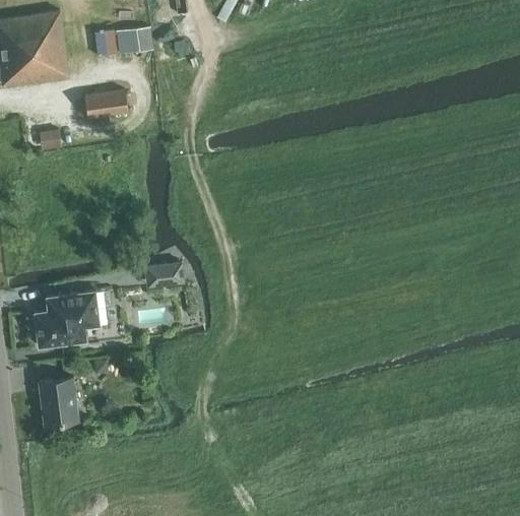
[(0,21),(0,67),(3,87),(69,78),(60,13),(0,21)]
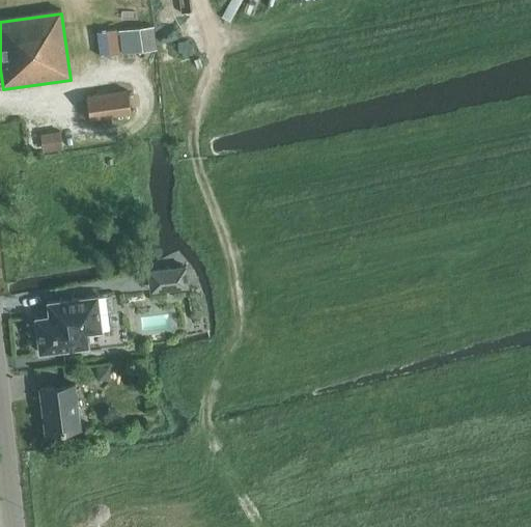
[(157,53),(154,30),(119,33),(122,57),(157,53)]
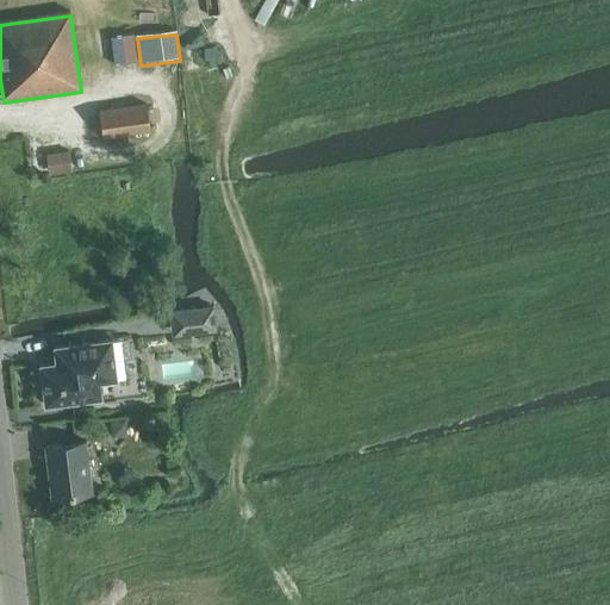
[(99,114),(103,141),(150,135),(147,108),(99,114)]
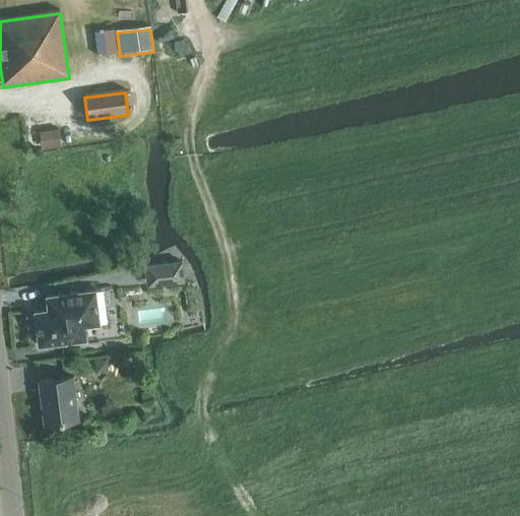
[(41,132),(44,149),(63,147),(60,129),(41,132)]
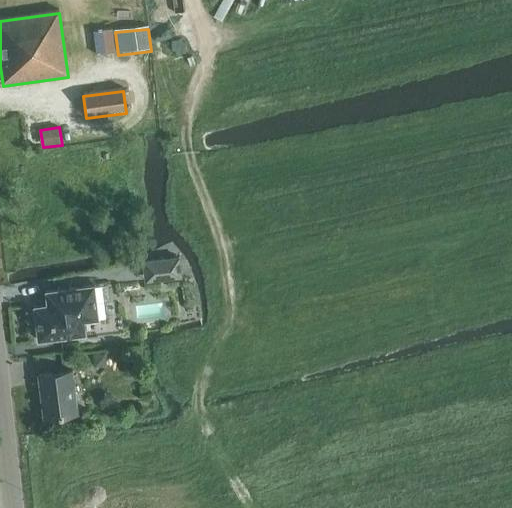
[(144,277),(146,284),(181,280),(179,261),(143,265),(144,277)]
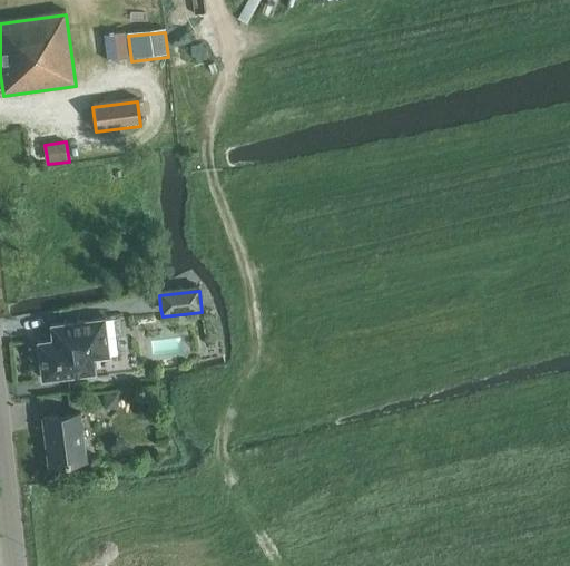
[(38,345),(42,382),(95,376),(92,361),(109,359),(105,321),(50,328),(52,343),(38,345)]
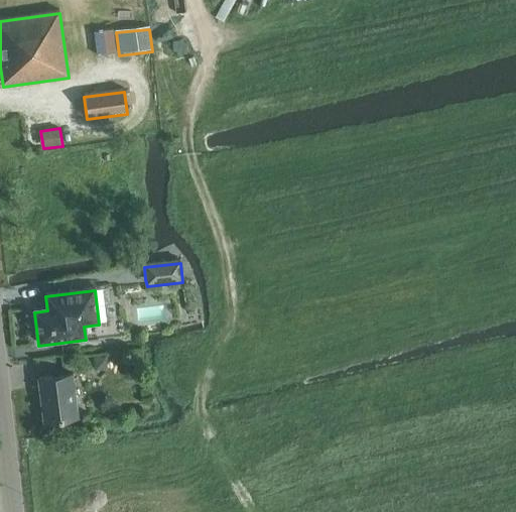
[(173,305),(140,307),(140,326),(174,324),(173,305)]
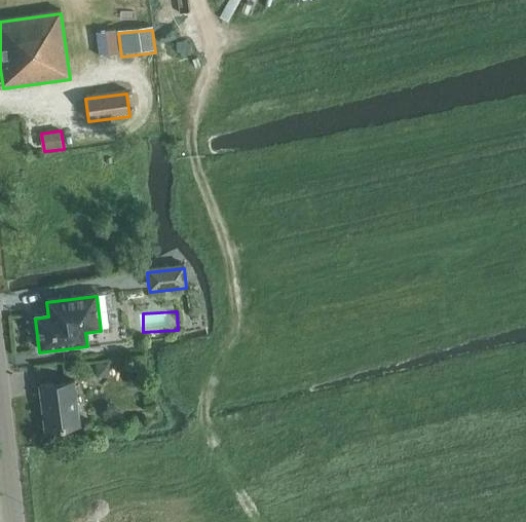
[(79,429),(74,384),(39,388),(45,433),(79,429)]
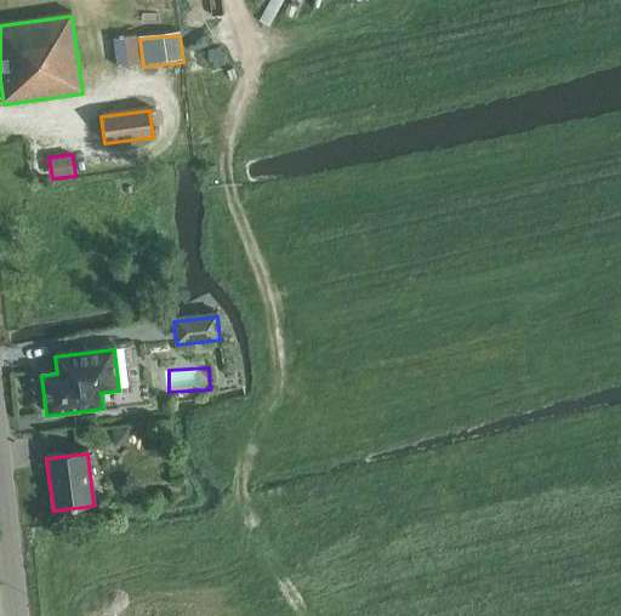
All buildings are outlined.
